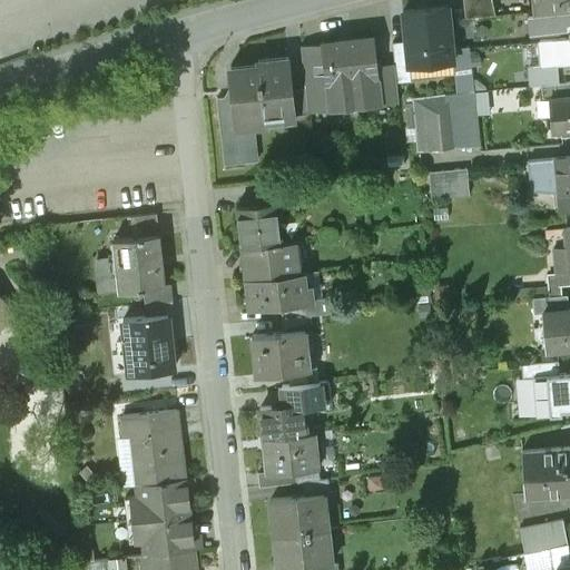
[(569,0),(532,0),(533,12),(569,9),(569,0)]
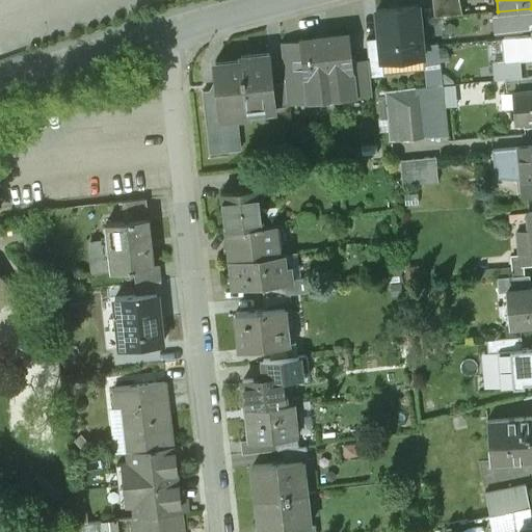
[(418,5),(376,9),(379,38),(381,60),(382,60),(423,57),(422,45),(418,5)]
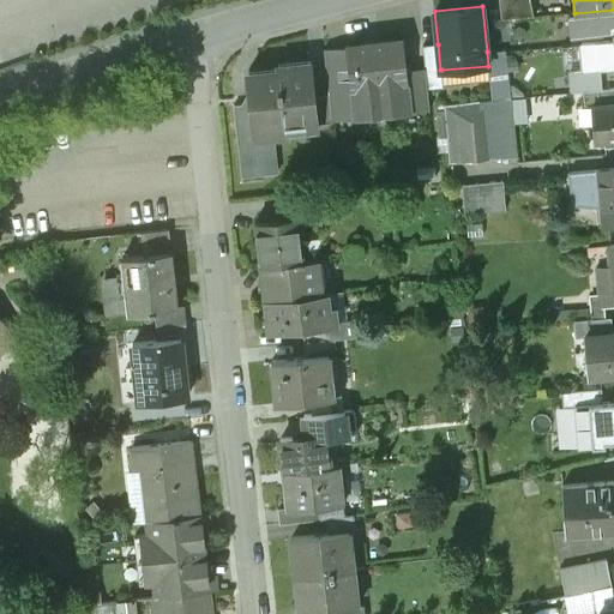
[(613,10),(575,13),(567,14),(569,31),(609,28),(612,23),(613,24),(613,10)]
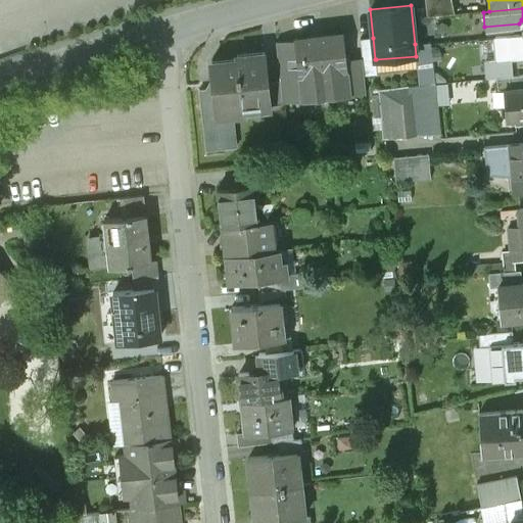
[(310,38),(294,39),(298,76),(280,78),(280,80),(283,104),(366,95),(365,84),(349,86),(346,60),(343,34),(323,36),(323,35),(310,36),(310,38)]
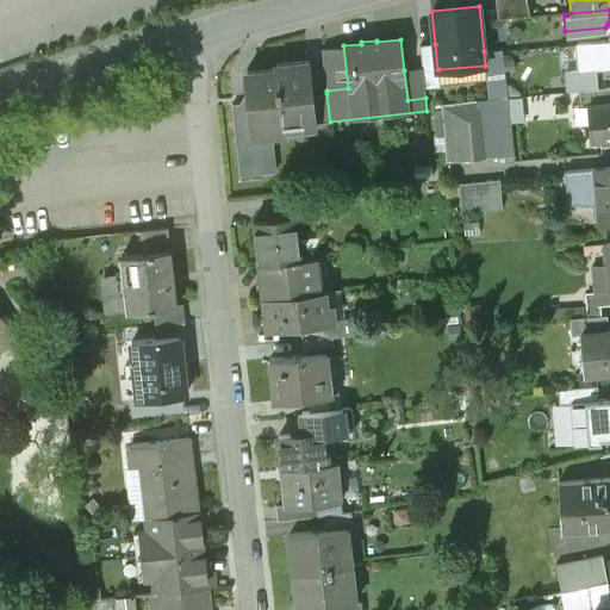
[(609,67),(609,41),(578,44),(580,68),(567,69),(570,92),(596,89),(595,69),(609,67)]
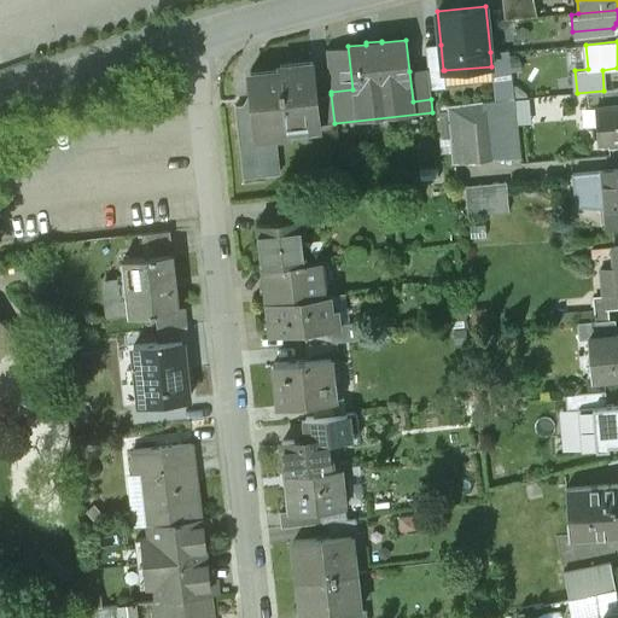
[(444,70),(443,70),(441,45),(426,46),(429,70),(430,88),(447,87),(444,70)]
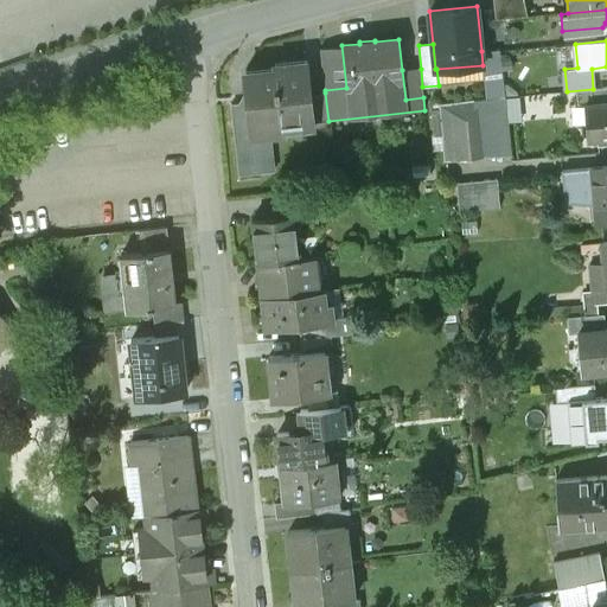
[(346,88),(342,45),(320,49),(325,90),(346,88)]
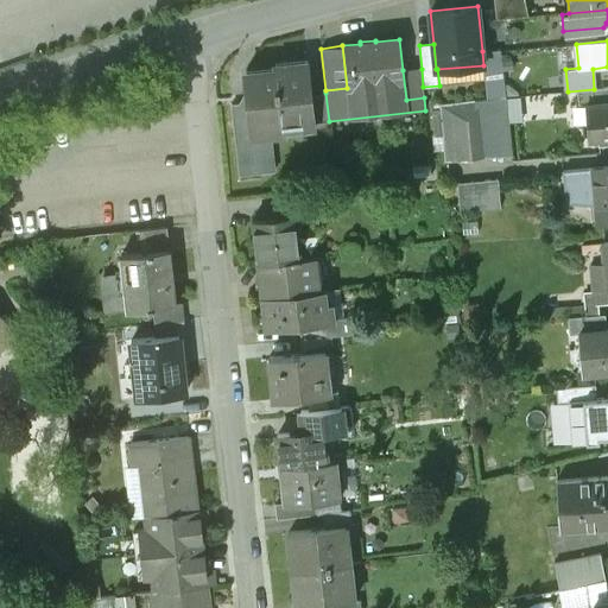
[(487,99),(505,97),(499,50),(482,51),(483,65),(487,99)]
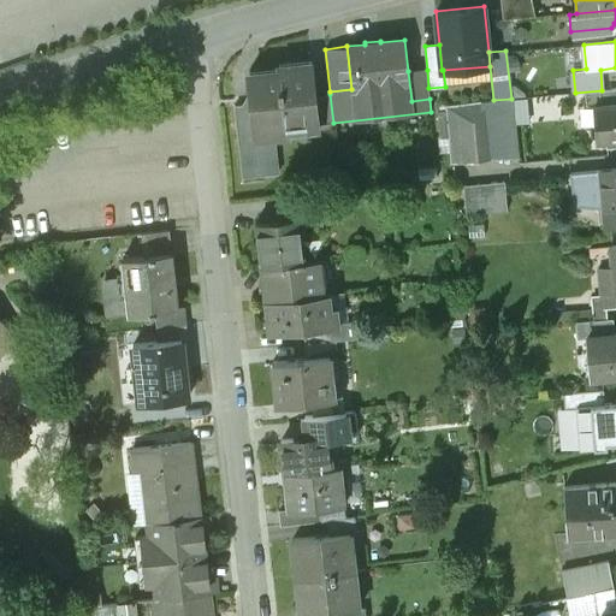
[(280,71),(268,72),(276,132),(286,131),(286,125),(317,123),(313,96),(309,63),(279,66),(280,71)]
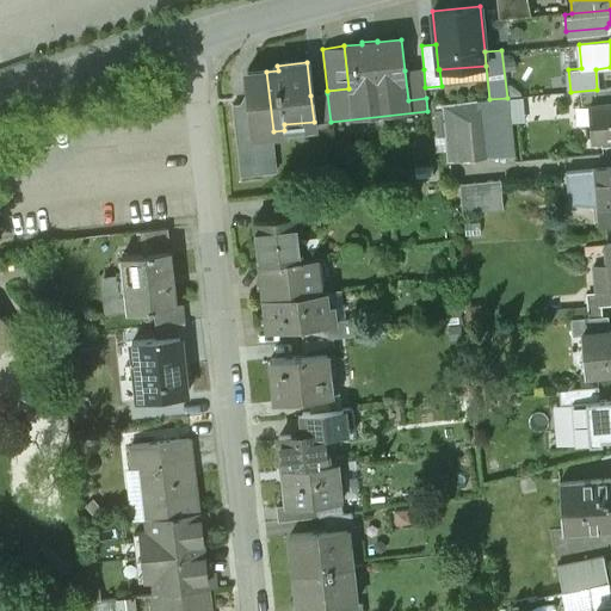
[(408,100),(426,98),(425,87),(424,69),(405,71),(408,100)]
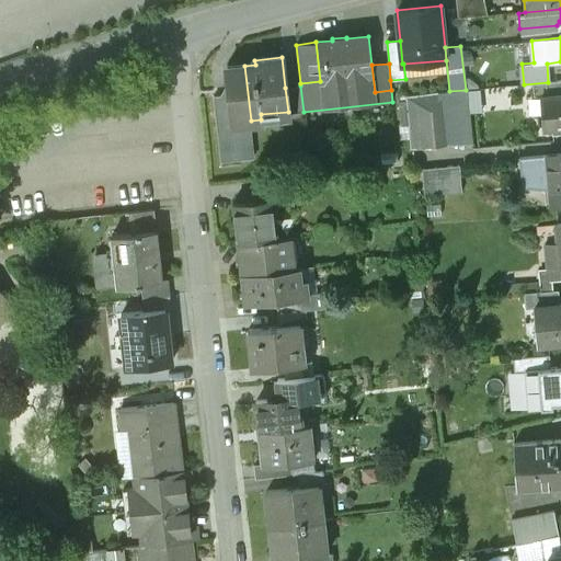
[(228,88),(222,88),(216,95),(212,95),(219,160),(252,157),(248,121),(251,121),(244,66),(226,68),(228,88)]
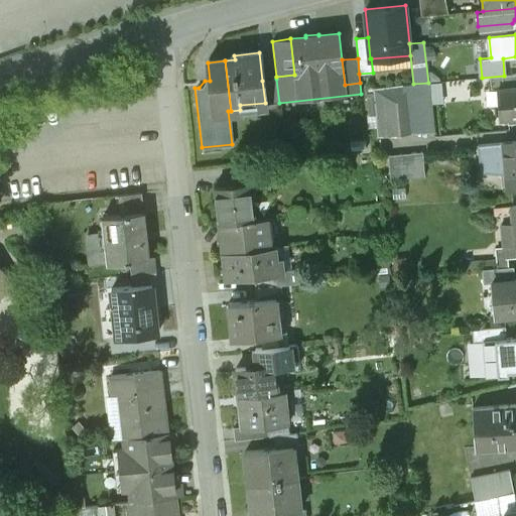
[(515,74),(504,76),(506,88),(515,86),(515,74)]
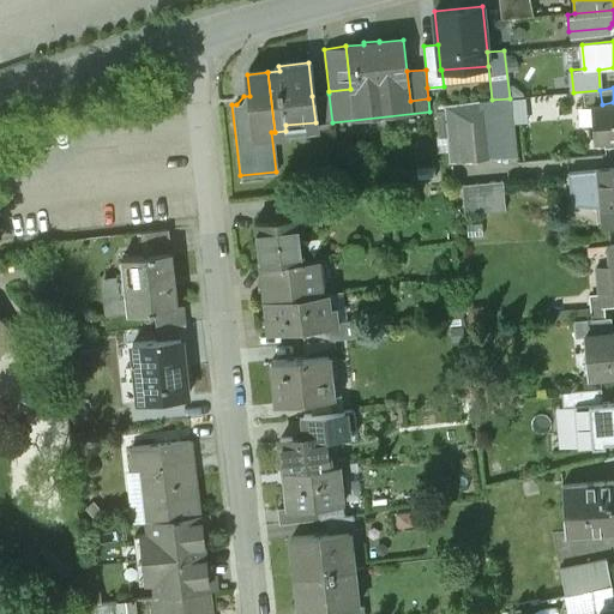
[(602,104),(600,90),(573,92),(575,108),(593,107),(593,104),(602,104)]
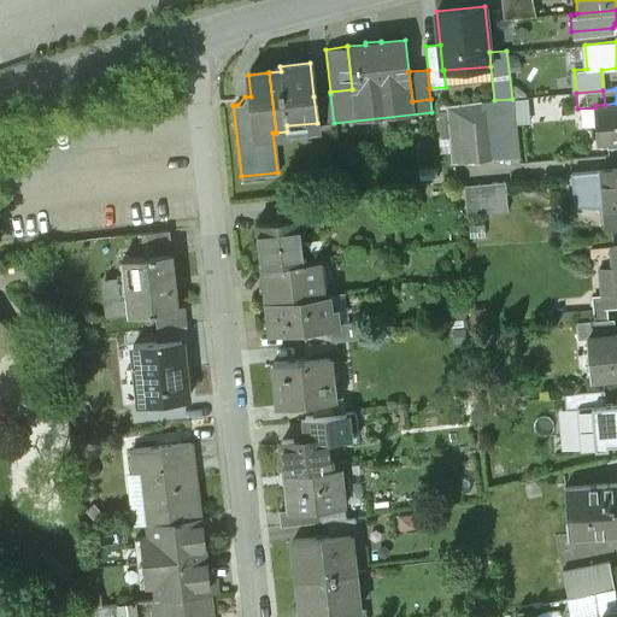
[(334,123),(330,94),(313,97),(317,123),(317,125),(334,123)]
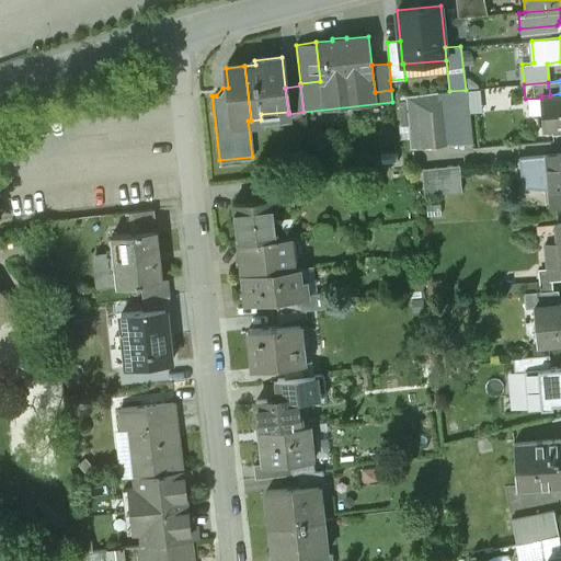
[(449,91),(404,95),(410,155),(472,149),(466,90),(449,91)]
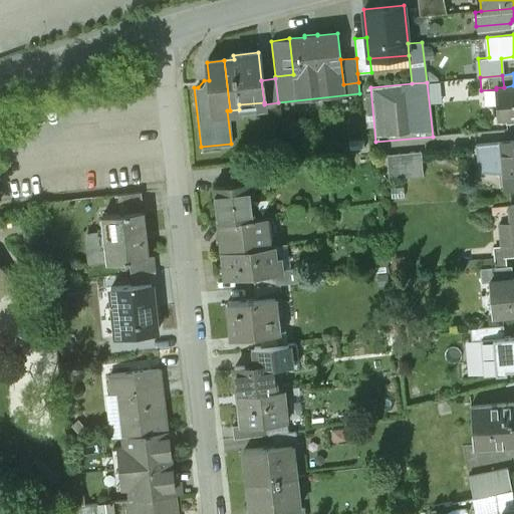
[(513,85),(504,87),(496,87),(496,89),(499,118),(513,116),(513,85)]
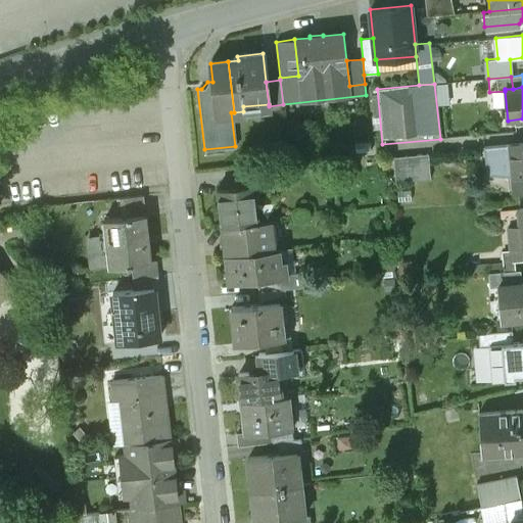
[(522,142),(509,143),(511,162),(516,162),(517,172),(518,189),(522,188),(522,142)]
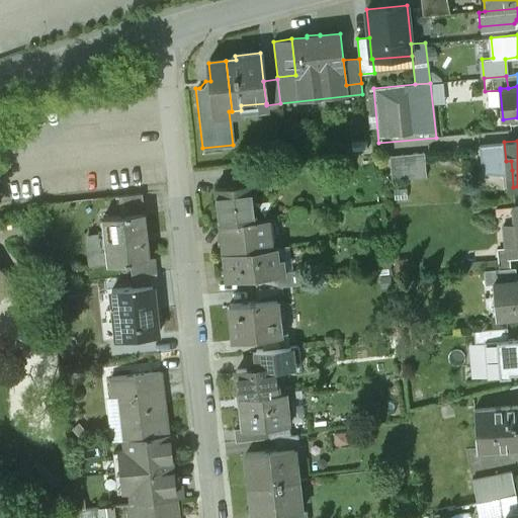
[(482,173),(512,170),(511,161),(506,161),(504,142),(480,145),(482,173)]
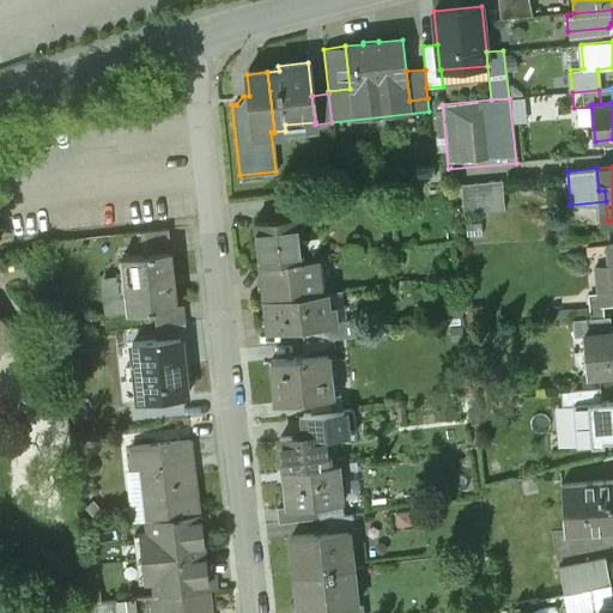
[(502,182),(460,186),(462,214),(504,211),(502,182)]
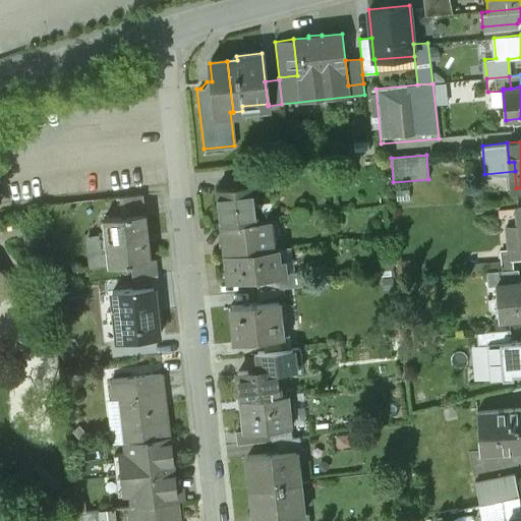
[(238,186),(217,189),(221,225),(257,221),(252,185),(238,186)]
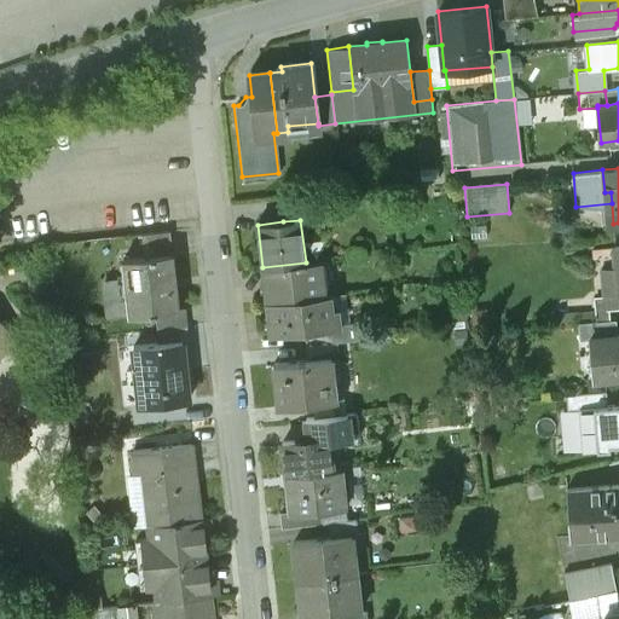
[(143,259),(172,255),(169,231),(140,233),(143,259)]
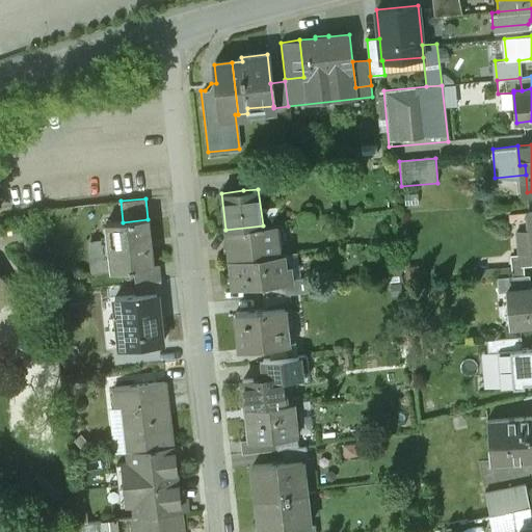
[(123,222),(105,223),(107,240),(110,271),(132,269),(153,267),(153,265),(148,219),(123,222)]
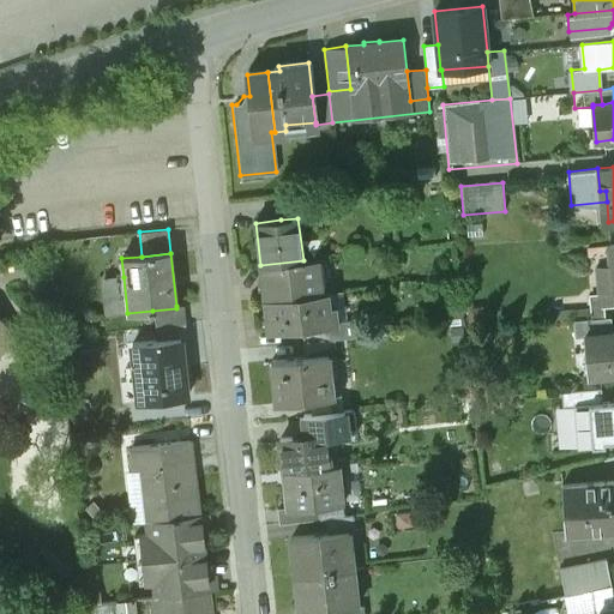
[(304,260),(260,265),(265,299),(320,293),(317,259),(304,260)]
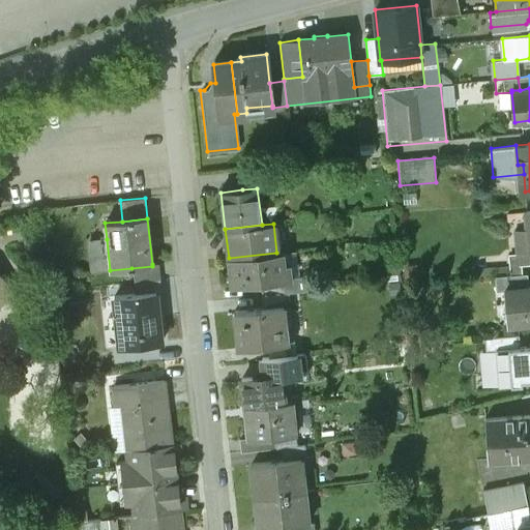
[(529,252),(529,251),(527,232),(517,232),(518,253),(529,252)]
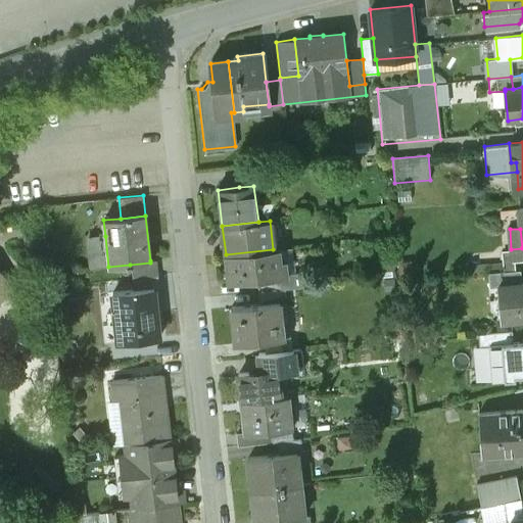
[(108,267),(105,236),(85,239),(88,269),(108,267)]
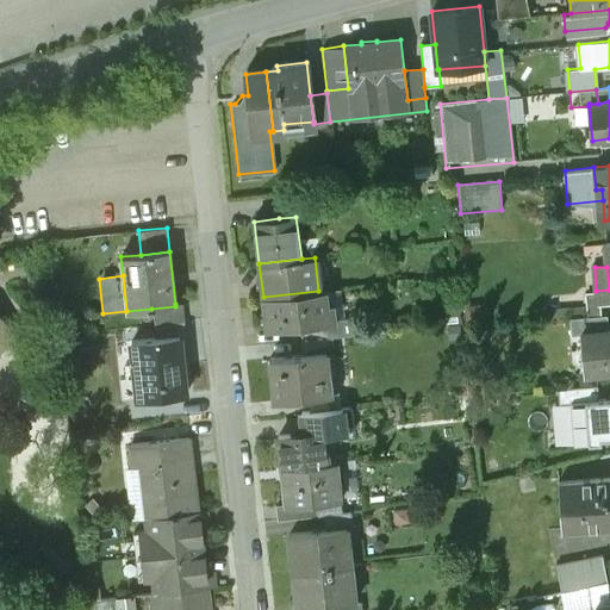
[(609,290),(596,291),(597,305),(609,303),(609,287),(609,288),(609,290)]
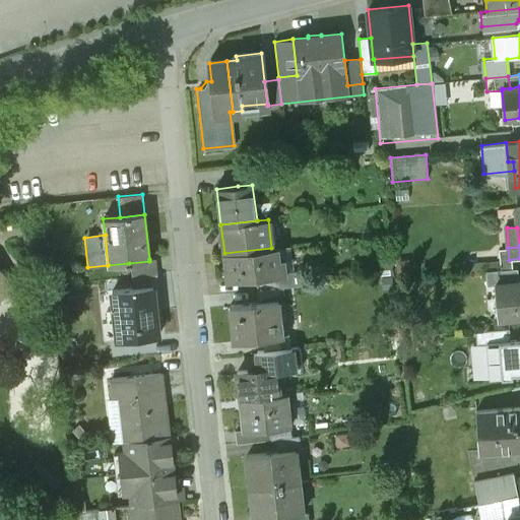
[(271,248),(224,253),(226,276),(232,280),(255,277),(285,274),(285,270),(284,258),(279,259),(278,247),(271,248)]
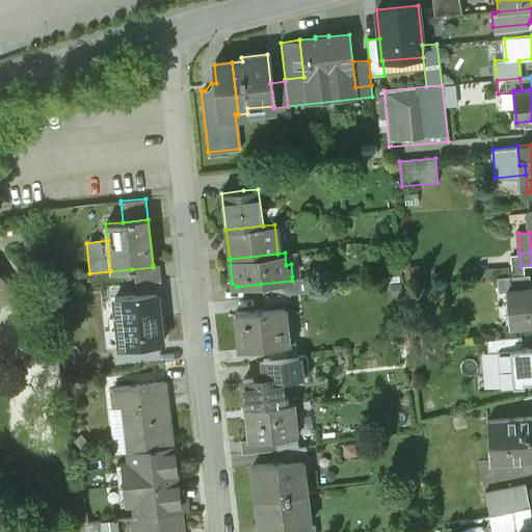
[(521,266),(520,254),(508,255),(510,275),(522,275),(521,266)]
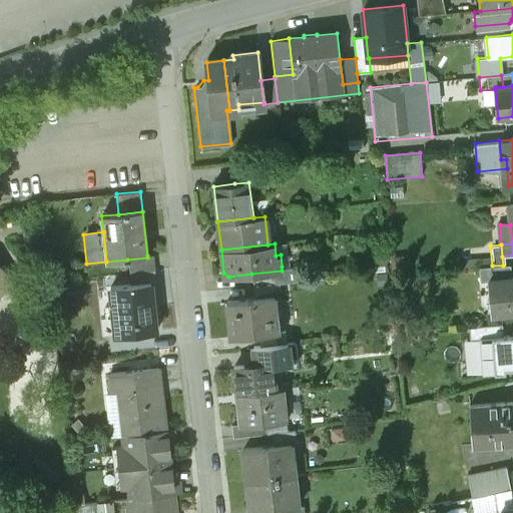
[(127,260),(129,274),(153,271),(151,254),(147,255),(147,258),(127,260)]
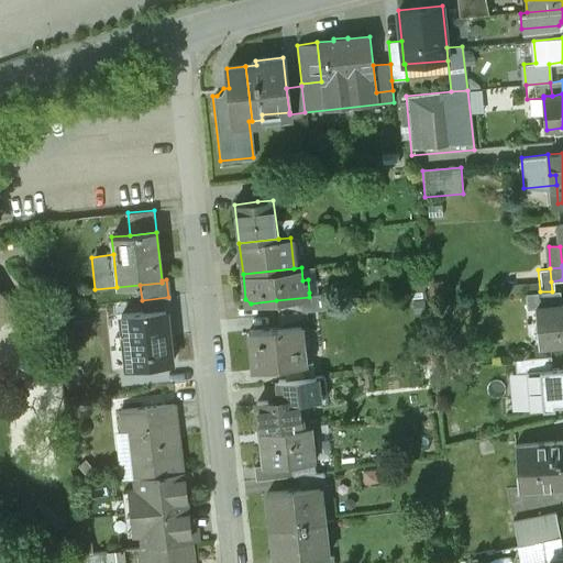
[(560,290),(552,291),(540,291),(525,294),(526,308),(536,308),(561,306),(560,290)]
